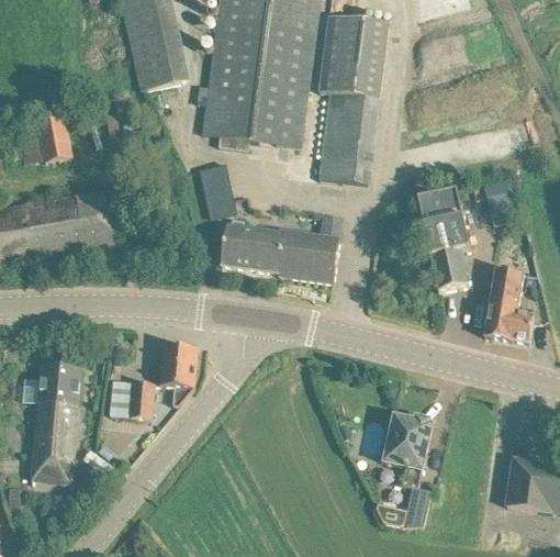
[(189,79),(171,0),(119,0),(140,91),(189,79)]
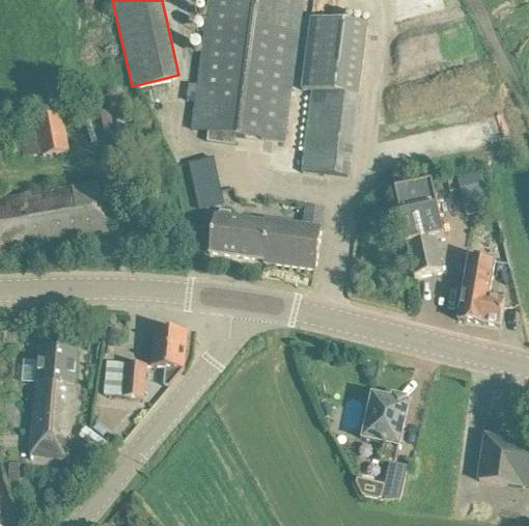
[(193,99),(189,127),(206,129),(205,138),(233,142),(234,133),(284,139),(302,0),(205,0),(195,81),(187,80),(185,98),(193,99)]
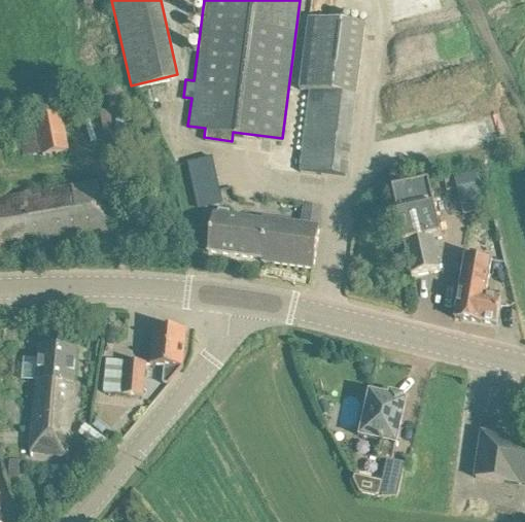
[(355,93),(364,21),(307,13),(298,85),(308,87),(355,93)]
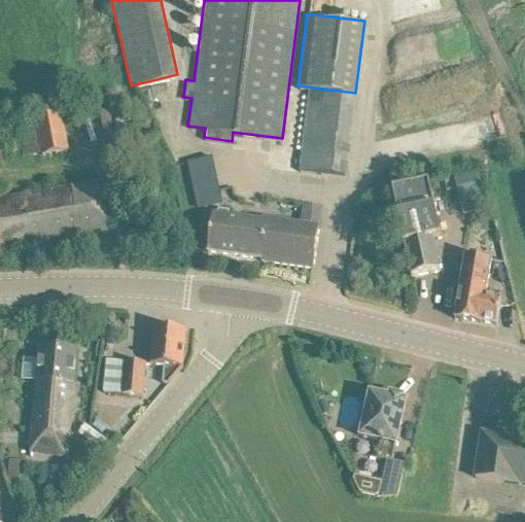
[(353,113),(355,93),(308,87),(298,168),(346,174),(354,113),(353,113)]
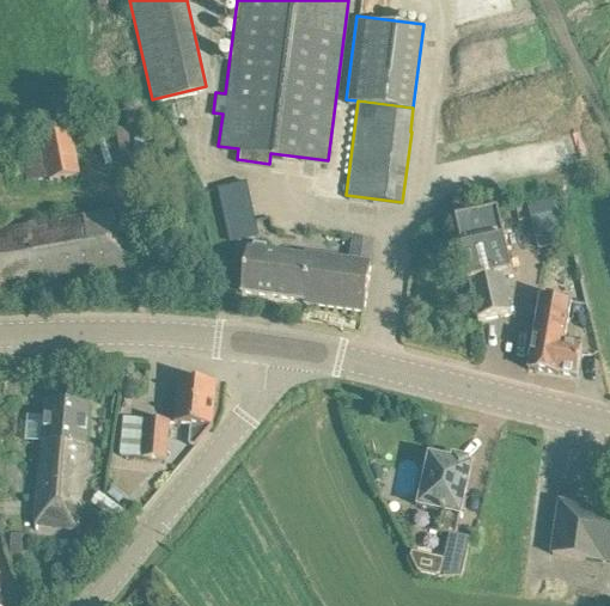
[(79,170),(71,128),(38,135),(18,140),(25,179),(47,175),(47,177),(79,170)]
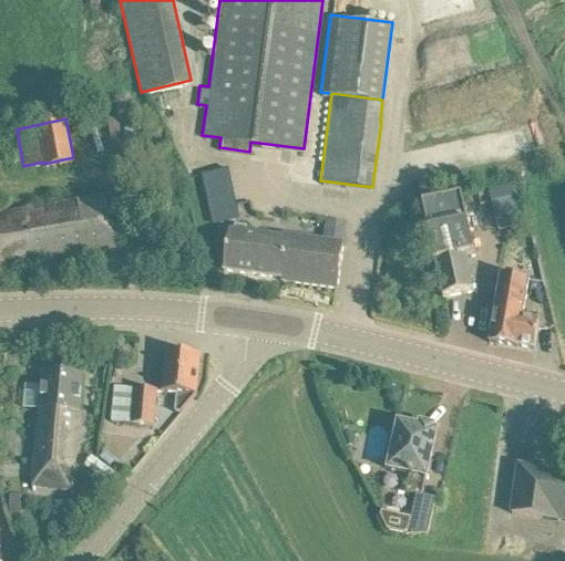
[(219,167),(204,172),(219,219),(236,215),(233,206),(240,204),(233,180),(230,182),(225,165),(219,167)]
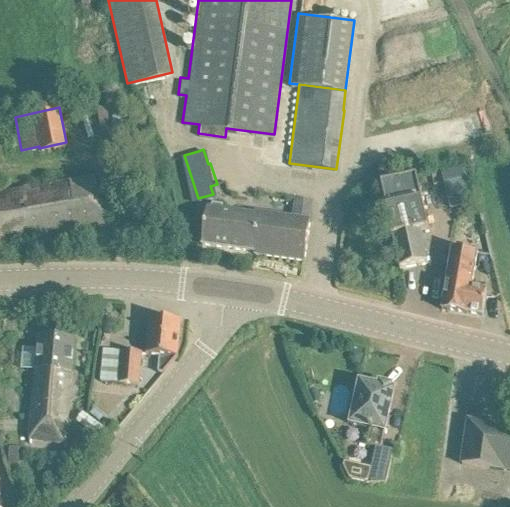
[(427,227),(423,207),(415,172),(379,180),(398,266),(426,260),(419,229),(427,227)]
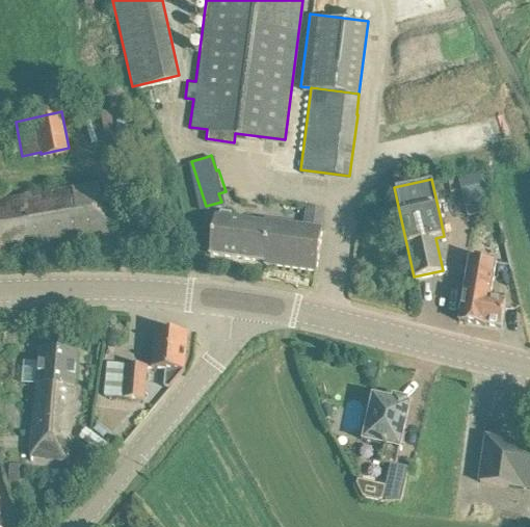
[(0,248),(65,237),(108,231),(104,185),(18,194),(18,199),(1,200),(0,189),(0,248)]
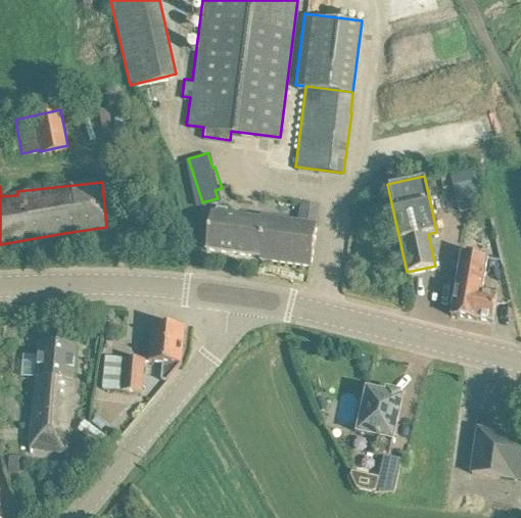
[(209,207),(207,226),(204,246),(257,253),(257,256),(310,264),(312,243),(316,219),(313,218),(315,200),(299,197),(296,217),(257,212),(256,215),(224,209),(225,205),(216,204),(216,208),(209,207)]
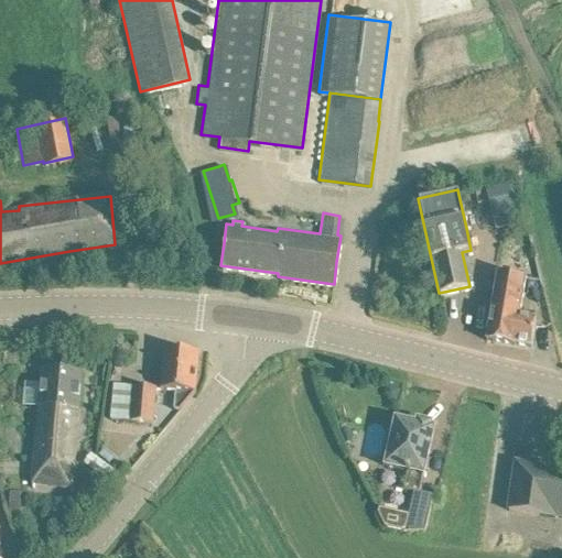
[(529,343),(533,321),(535,315),(518,313),(525,273),(495,269),(488,307),(485,329),(486,329),(485,336),(512,341),(514,340),(529,343)]
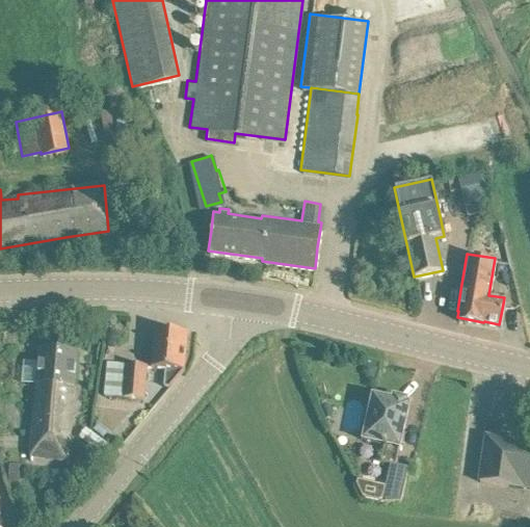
[(182,367),(186,331),(168,330),(168,327),(158,326),(158,328),(154,328),(151,364),(164,366),(162,383),(168,384),(182,367)]
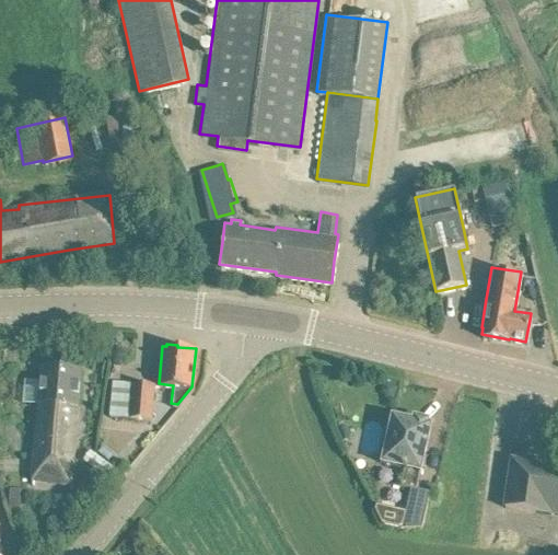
[(39,365),(38,378),(24,376),(22,400),(37,401),(31,482),(32,482),(33,470),(71,473),(70,484),(71,484),(80,368),(39,365)]
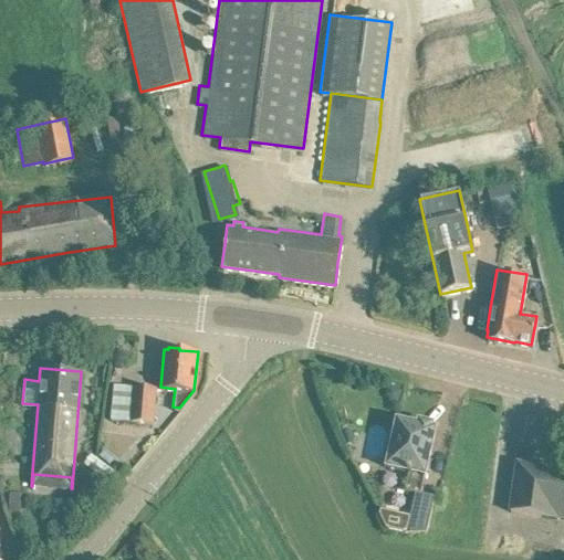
[(155,386),(133,383),(113,382),(110,418),(152,421),(155,386)]
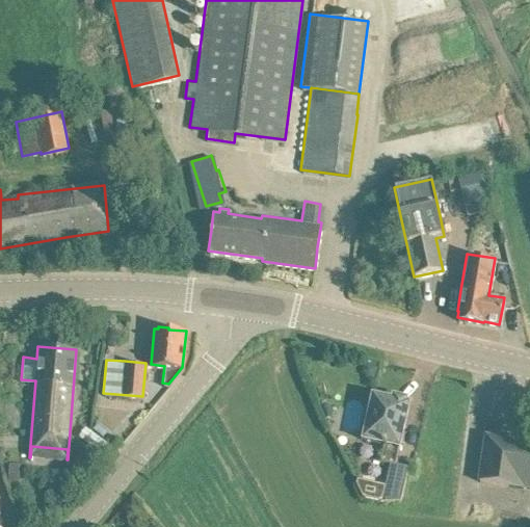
[(372,394),(368,414),(364,436),(383,440),(379,458),(389,460),(394,462),(395,462),(407,401),(404,401),(405,397),(393,395),(392,398),(372,394)]
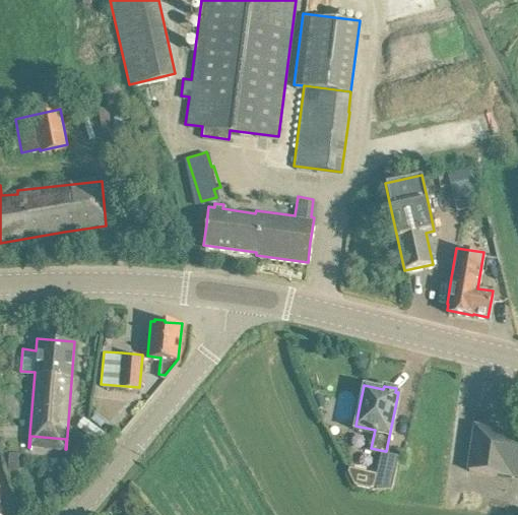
[(106,432),(89,421),(82,414),(75,424),(100,441),(106,432)]
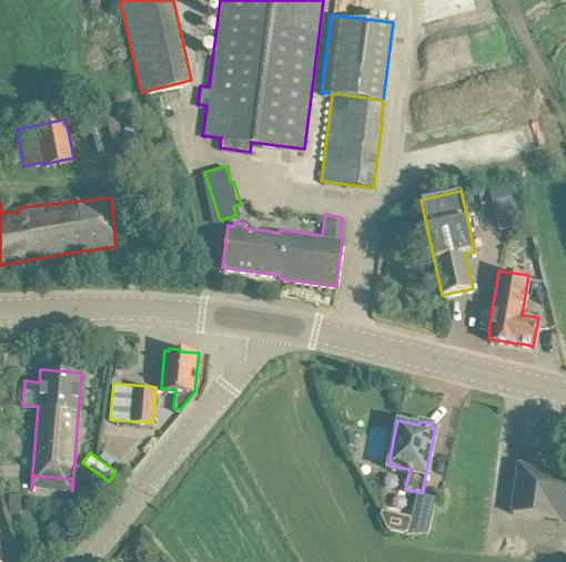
[(565,467),(517,461),(514,483),(509,510),(565,518),(565,467)]
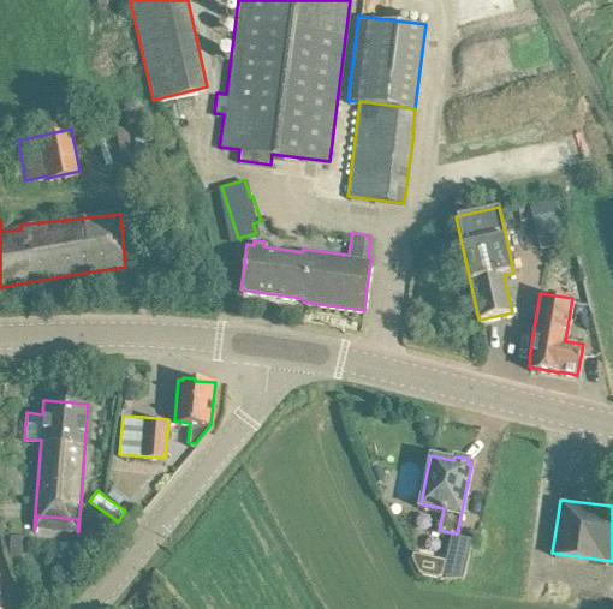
[(470,536),(457,533),(456,533),(450,532),(441,571),(440,577),(462,575),(465,560),(470,536)]
